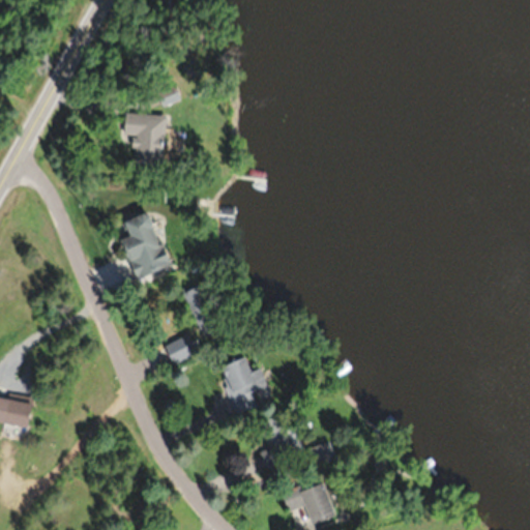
[(163,104),(179,97),(174,83),(157,88),(163,104)]
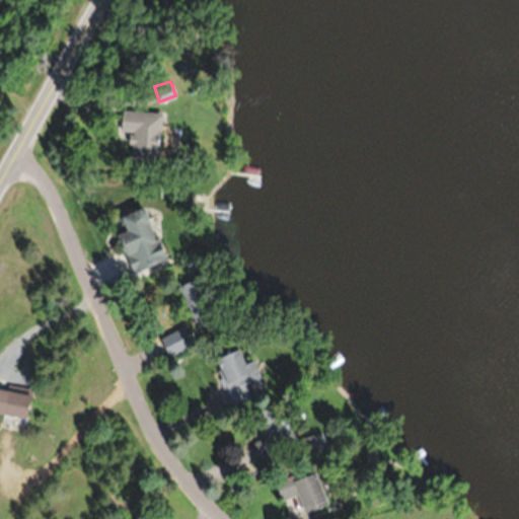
[(122,131),(134,131),(132,157),(159,159),(162,112),(123,108),(122,131)]
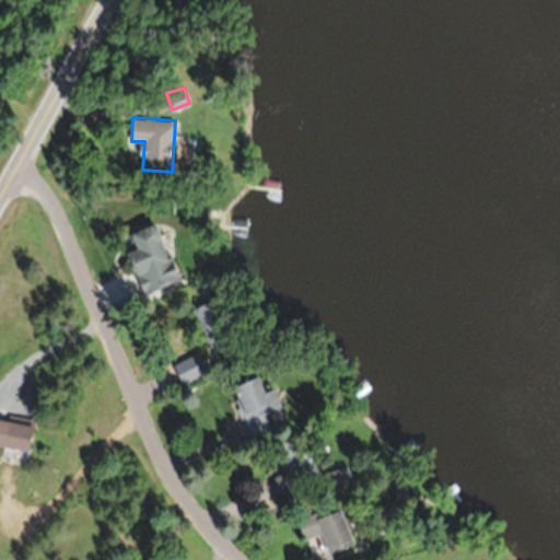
[(179,279),(158,222),(130,233),(137,248),(128,253),(144,293),(179,279)]
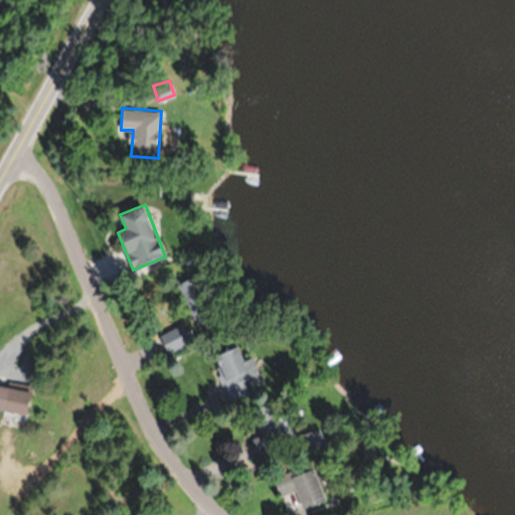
[(176,285),(194,321),(217,309),(199,273),(176,285)]
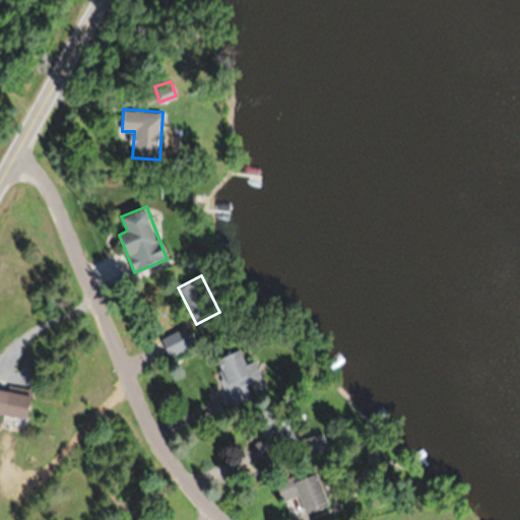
[(191,346),(184,328),(161,337),(169,355),(191,346)]
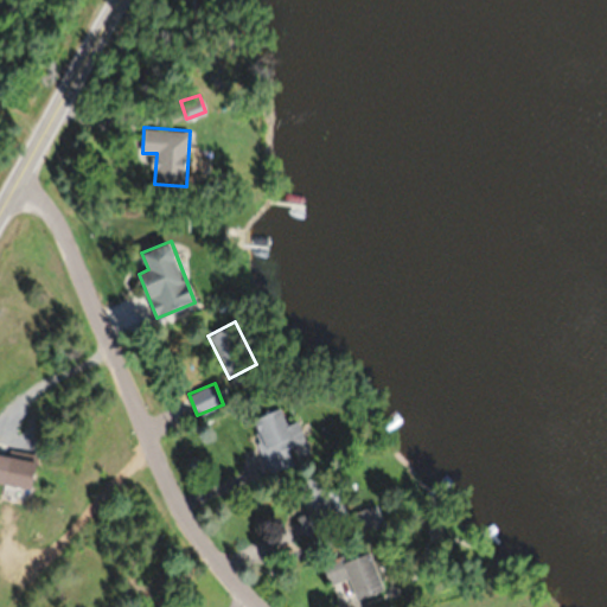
[(306,441),(298,420),(288,425),(281,407),(250,420),(270,472),(293,464),(287,448),(306,441)]
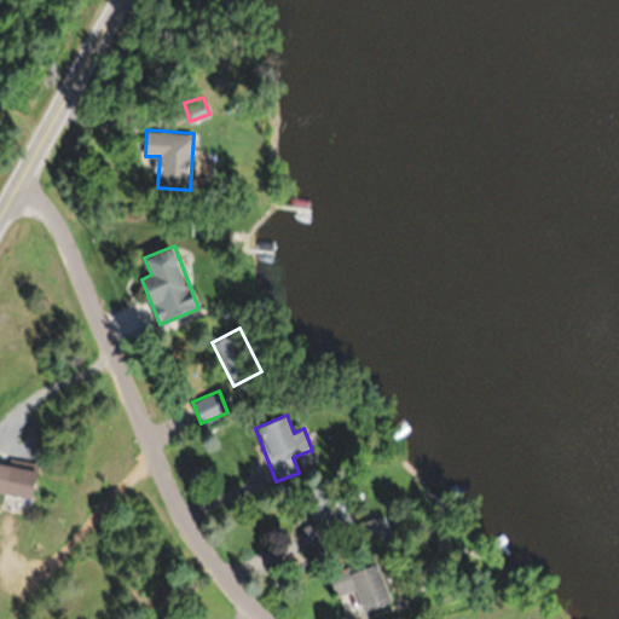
[(0,492),(33,497),(36,468),(0,462),(0,492)]
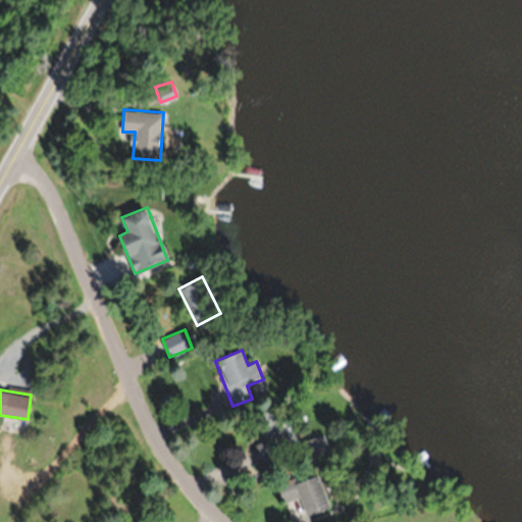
[(270,453),(293,444),(277,408),(255,418),(270,453)]
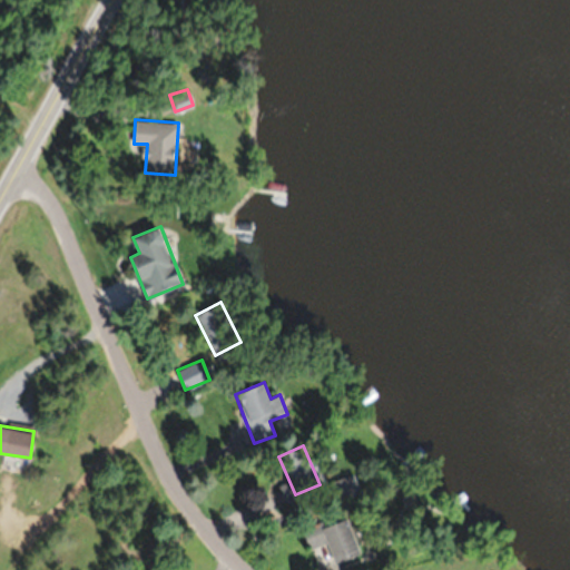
[(333,562),(360,553),(349,518),(324,526),(323,521),(304,527),(311,548),(327,543),(333,562)]
